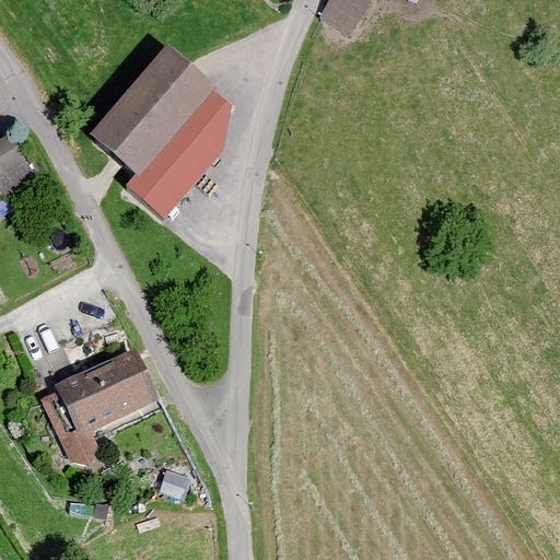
[(369,0),(328,0),(318,16),(350,34),(369,0)]
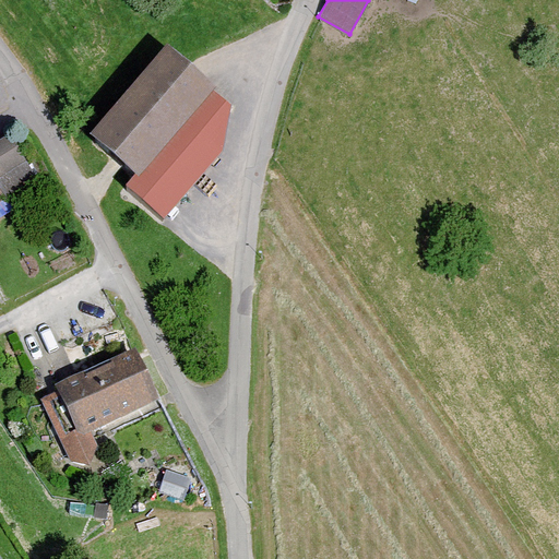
[(214,83),(165,42),(88,131),(138,173),(212,86),(214,83)]
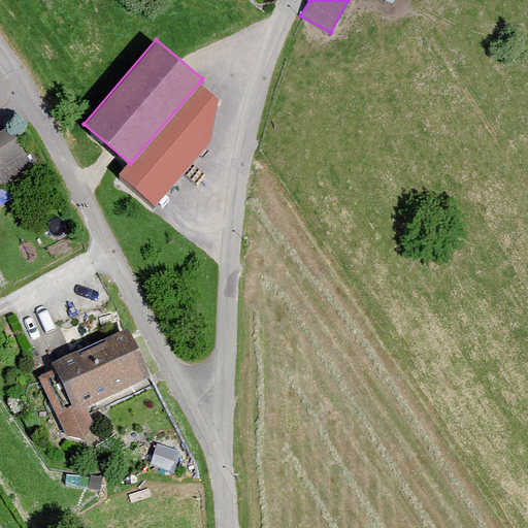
[(200,81),(130,163),(120,175),(154,204),(208,140),(217,96),(200,81)]
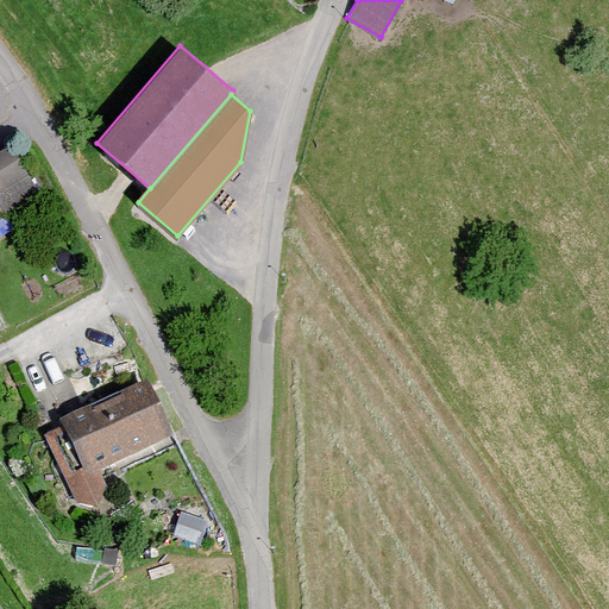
[(0,219),(41,194),(10,144),(0,149),(0,219)]
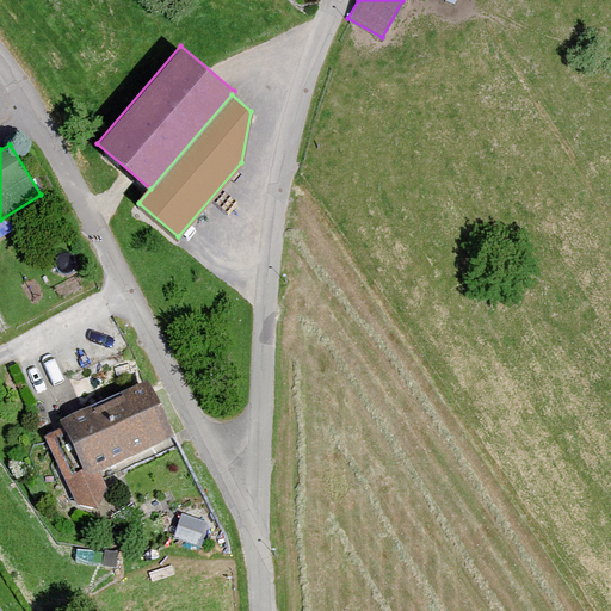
[(173,434),(146,378),(59,420),(61,426),(43,434),(75,503),(97,507),(105,486),(98,470),(173,434)]
